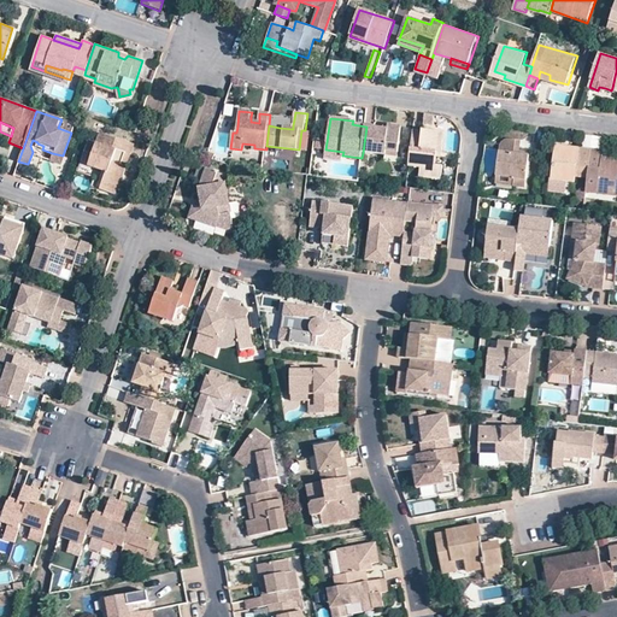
[(363,153),(387,156),(387,151),(399,152),(403,127),(389,125),(388,129),(376,128),(376,124),(366,123),(366,127),(363,153)]
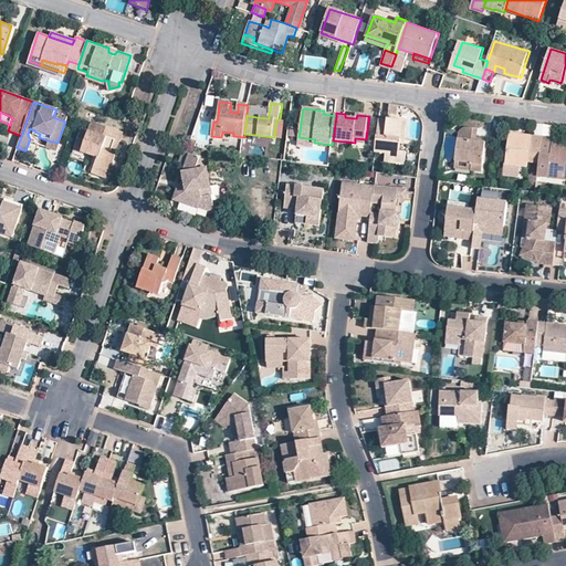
[(379,119),(375,153),(387,154),(386,164),(407,165),(408,153),(400,152),(401,145),(405,121),(388,118),(388,122),(379,119)]
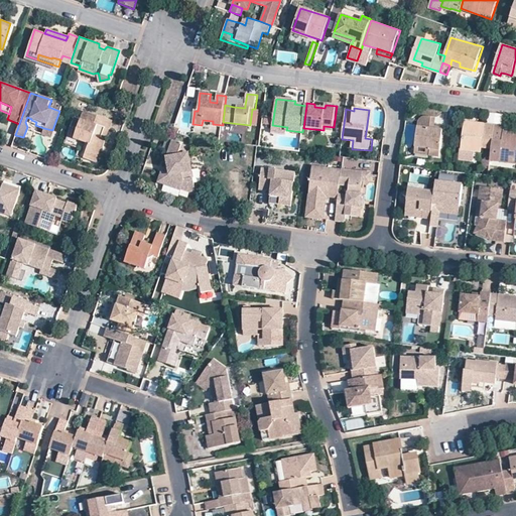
[(84,122),(87,113),(83,111),(79,120),(84,122)]
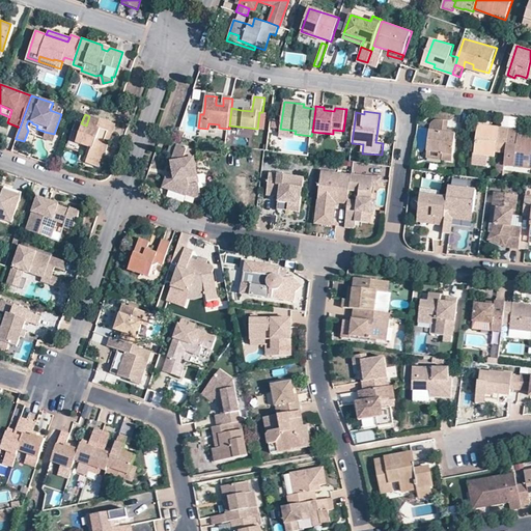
[(86,162),(100,167),(108,144),(103,142),(107,133),(112,134),(115,124),(89,116),(86,126),(81,123),(76,121),(70,140),(91,148),(86,162)]
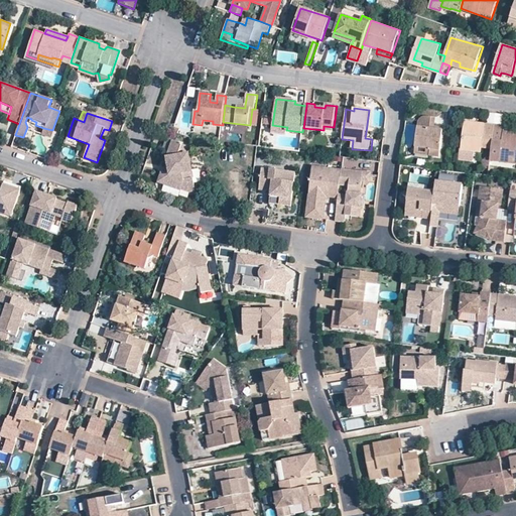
[(435,129),(435,126),(436,117),(426,116),(423,116),(422,117),(421,118),(420,120),(419,123),(418,128),(421,128),(420,137),(417,137),(415,147),(430,149),(429,155),(439,157),(443,130),(439,130),(435,129)]
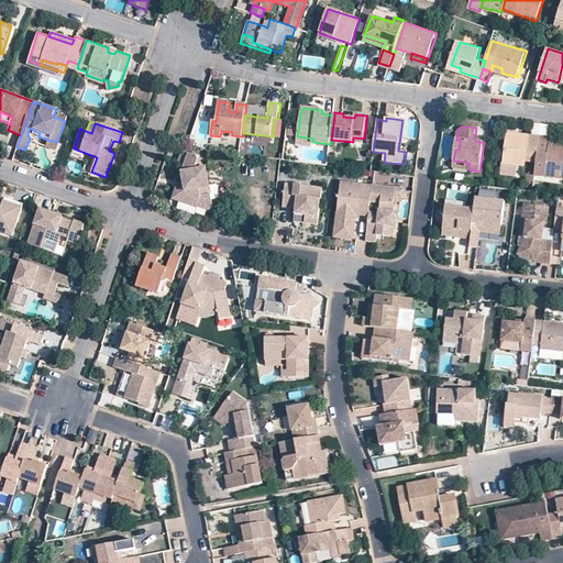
[(538,163),(541,136),(530,135),(529,139),(519,138),(519,134),(508,133),(504,164),(526,166),(527,162),(538,163)]
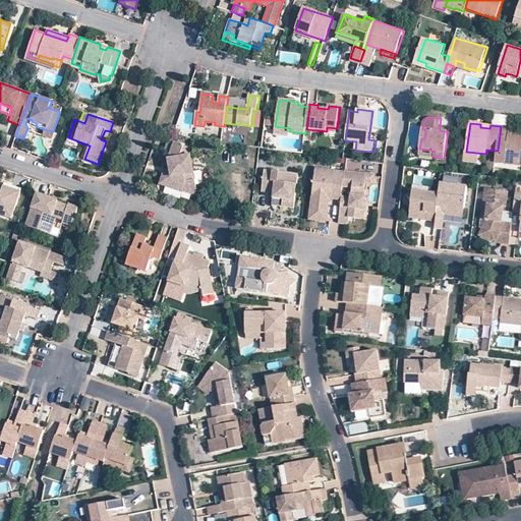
[(289,135),(289,131),(290,128),(275,126),(274,133),(289,135)]
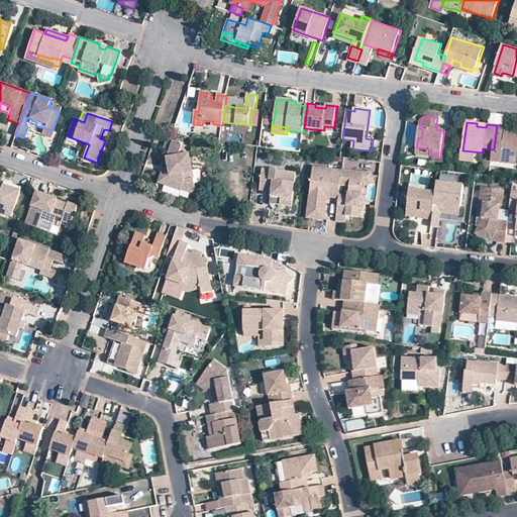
[(506,129),(506,126),(497,125),(494,149),(492,160),(510,162),(511,156),(516,156),(516,134),(510,133),(506,133),(506,129)]
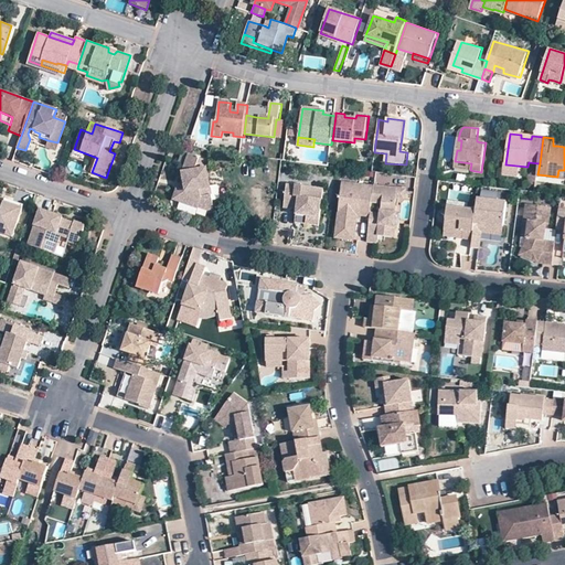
[(57,142),(48,140),(45,147),(54,150),(57,142)]
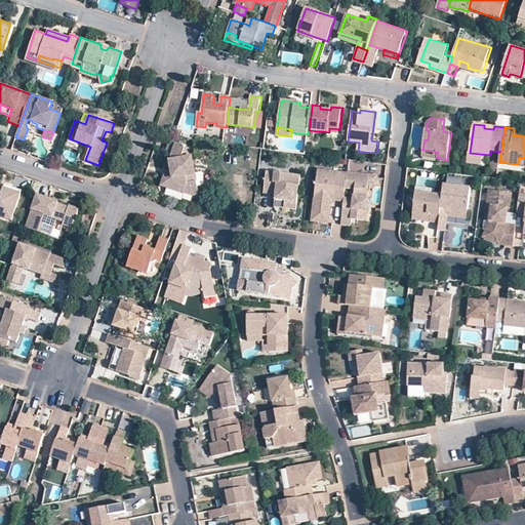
[(102,140),(107,143),(111,132),(106,131),(102,140)]
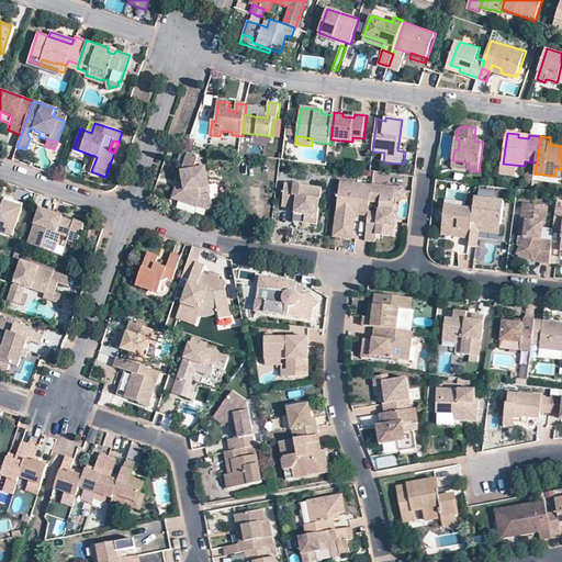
[(205,210),(212,209),(202,160),(181,153),(178,164),(183,166),(182,172),(179,173),(180,178),(182,183),(180,188),(176,201),(194,208),(195,206),(205,210)]
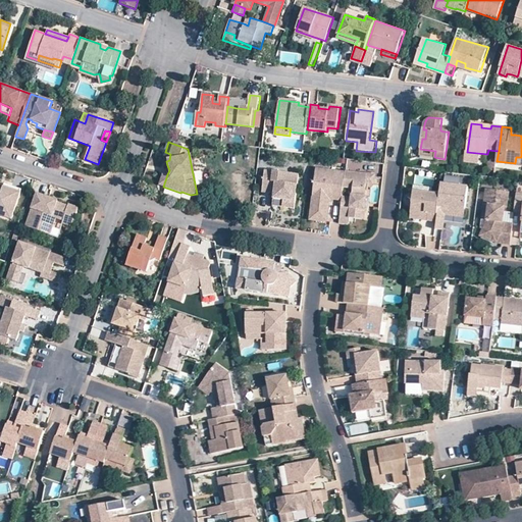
[(434,157),(435,151),(420,149),(419,155),(434,157)]
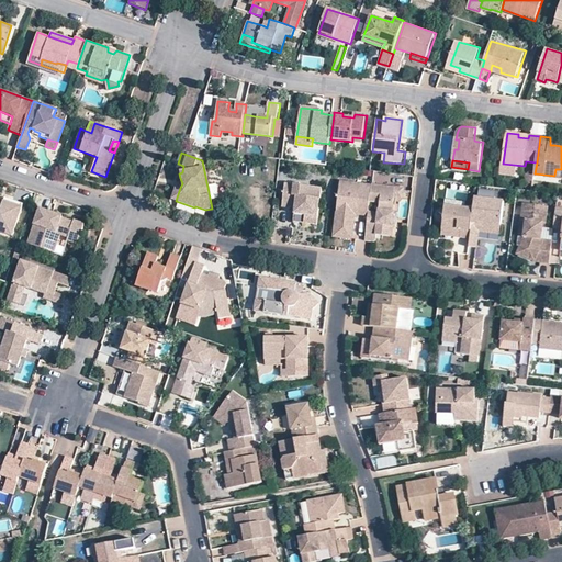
[(371,186),(339,181),(333,231),(352,233),(353,218),(355,214),(358,215),(367,216),(371,186)]
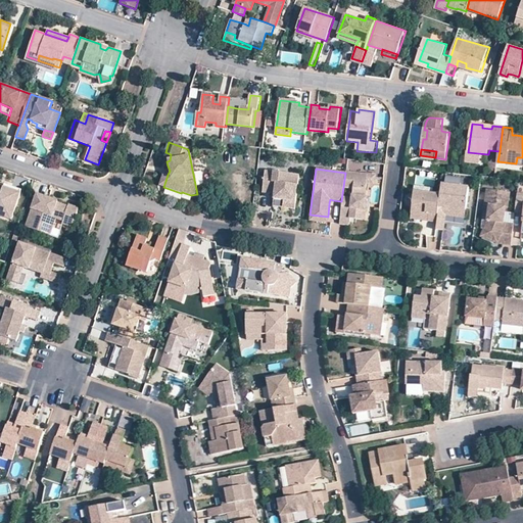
[(270,172),(264,172),(260,193),(270,194),(270,191),(274,191),(274,194),(273,199),(282,200),(281,208),(294,209),(298,176),(277,173),(270,172)]
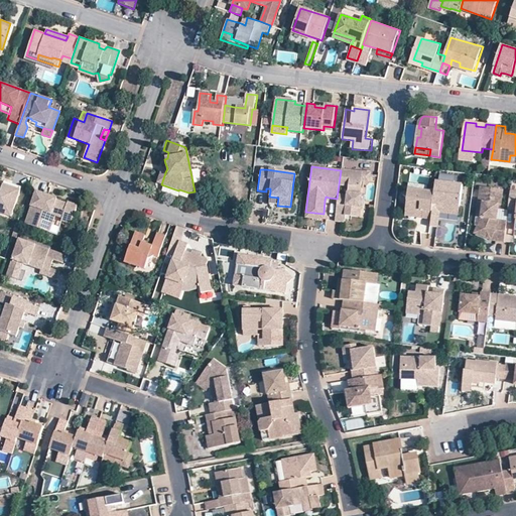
[(359,196),(361,182),(362,173),(341,170),(334,221),(344,223),(344,216),(345,213),(349,213),(349,217),(359,218),(360,208),(361,197),(359,196)]
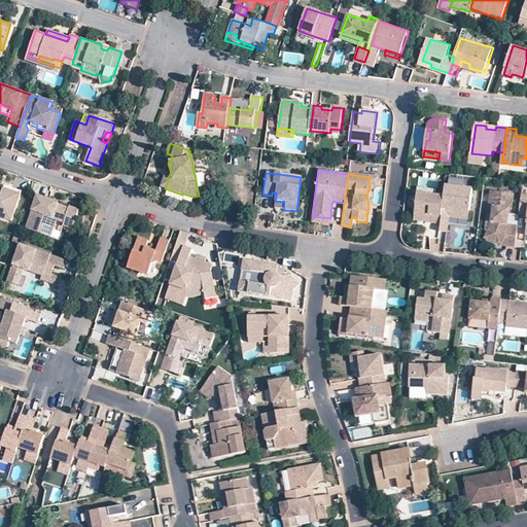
[(377,178),(370,177),(369,186),(374,187),(376,187),(377,178)]
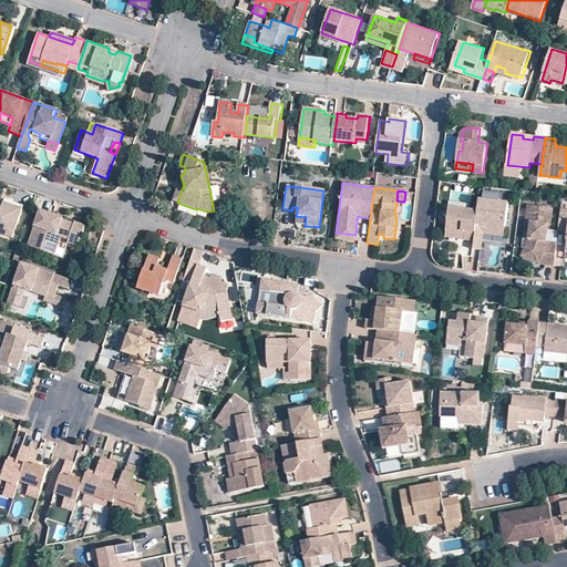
[(3,203),(21,209),(23,206),(4,199),(3,203)]
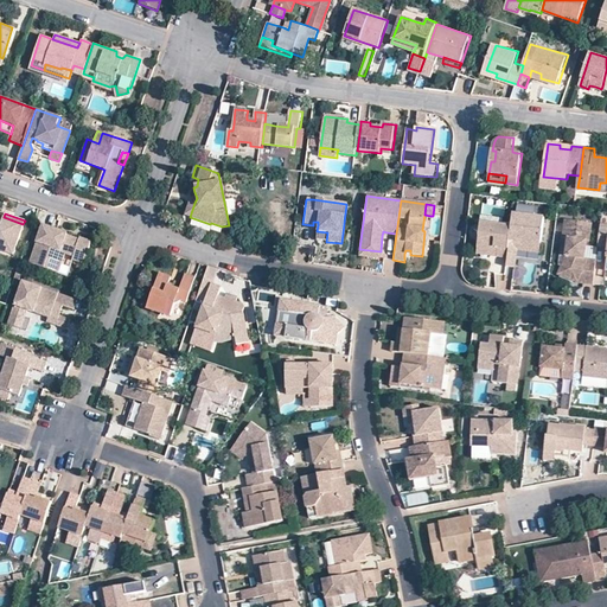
[(547,217),(516,213),(513,227),(510,257),(509,267),(517,268),(519,250),(521,242),(542,244),(543,244),(547,217)]
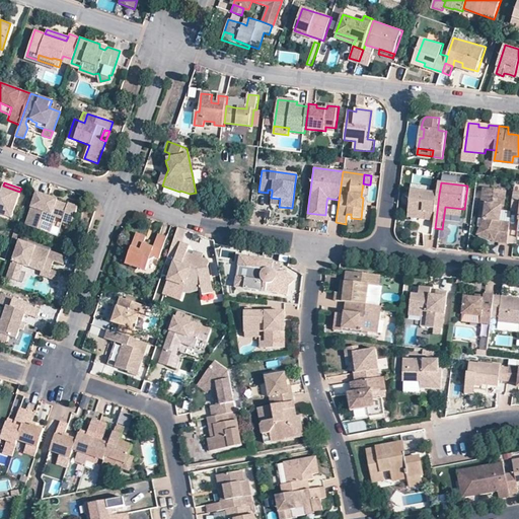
[(0,213),(10,218),(19,192),(3,186),(2,189),(0,188),(0,213)]
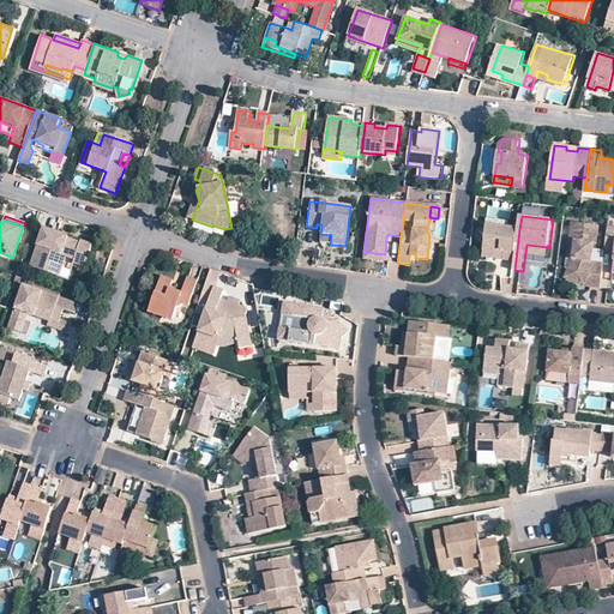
[(600,226),(581,223),(573,222),(572,235),(581,236),(579,247),(576,247),(575,259),(570,269),(566,278),(585,287),(601,288),(605,264),(595,263),(593,260),(595,244),(597,244),(600,226)]
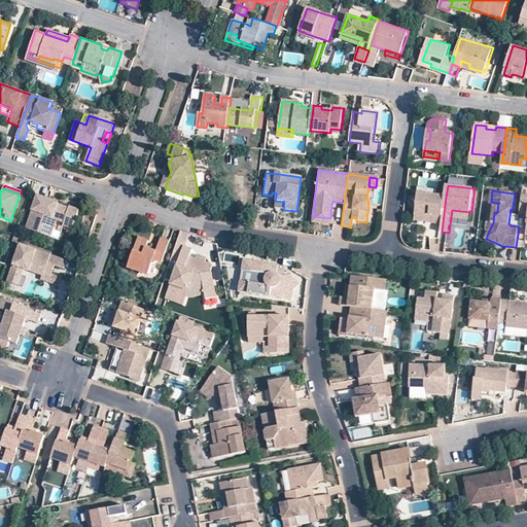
[(443,223),(446,197),(436,196),(419,192),(417,213),(427,215),(427,213),(434,214),(433,221),(443,223)]
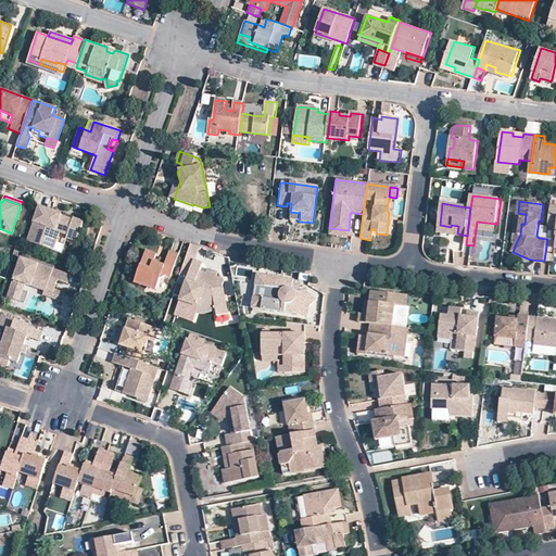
[(29,237),(55,247),(61,229),(71,232),(72,230),(79,232),(83,224),(73,220),(73,222),(61,218),(61,220),(52,217),(53,213),(40,209),(29,237)]
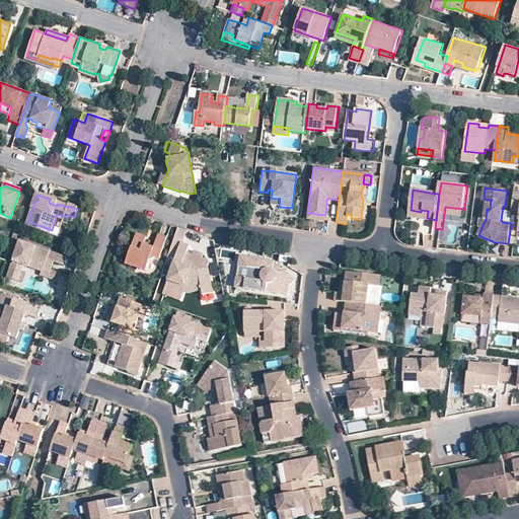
[(490,209),(491,200),(484,199),(479,227),(482,227),(486,219),(487,209),(490,209)]
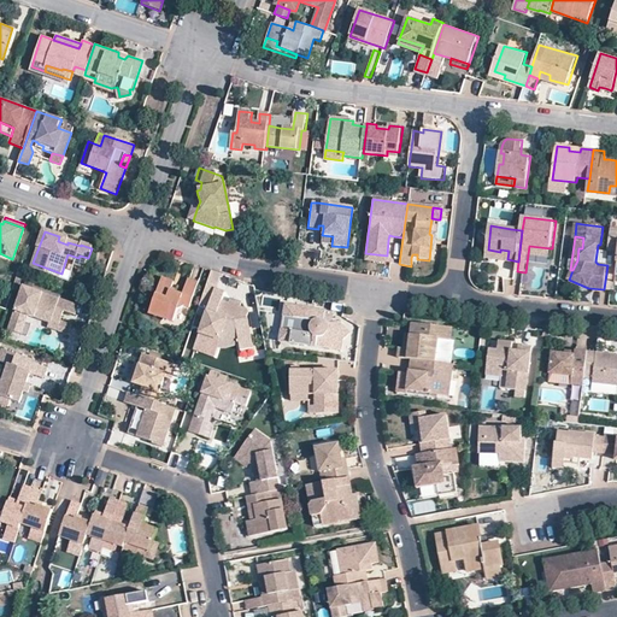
[(551,248),(529,246),(528,254),(551,258),(552,248),(551,248)]
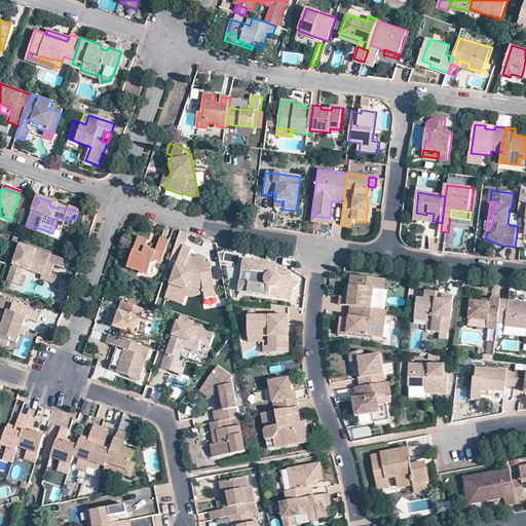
[(426,221),(433,221),(434,214),(426,213),(426,215),(416,213),(415,219),(426,221)]
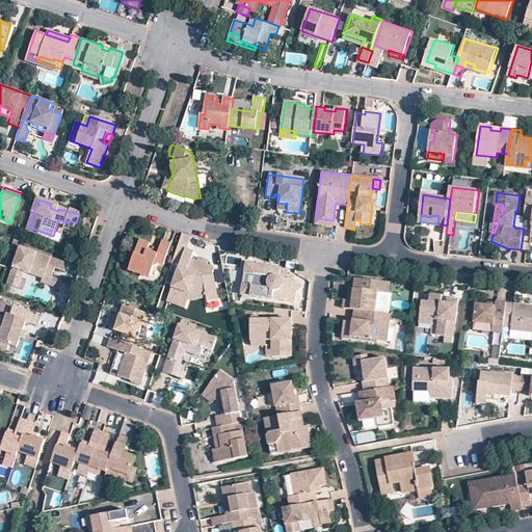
[(334,220),(315,218),(315,224),(333,227),(334,220)]
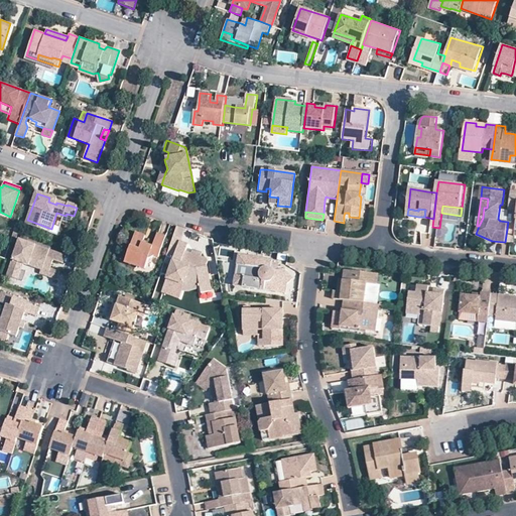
[(178,243),(183,230),(176,228),(171,240),(178,243)]
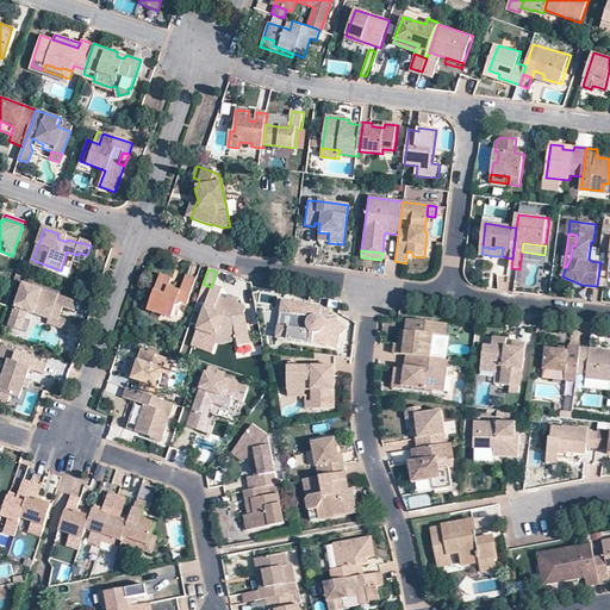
[(147,311),(170,318),(174,307),(181,304),(185,305),(194,280),(185,277),(179,293),(172,290),(167,288),(168,285),(170,279),(159,277),(147,311)]
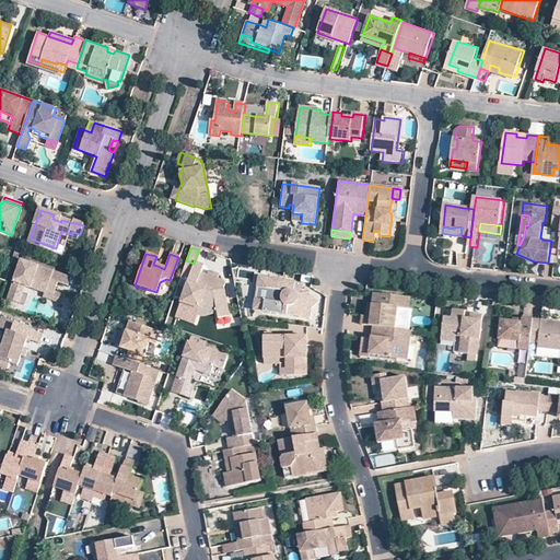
[(21,260),(7,300),(19,304),(22,292),(24,288),(44,294),(46,294),(49,287),(45,284),(46,280),(58,284),(68,288),(71,278),(21,260)]
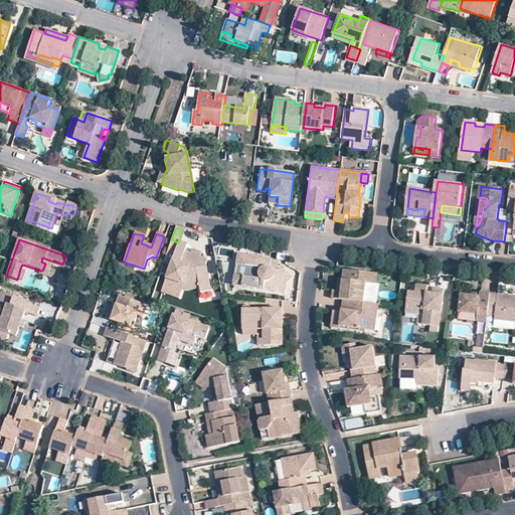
[(200,294),(210,293),(205,265),(205,264),(205,262),(205,261),(203,260),(202,259),(199,258),(190,254),(184,252),(186,244),(178,242),(166,279),(182,285),(187,273),(190,274),(191,284),(198,283),(200,294)]
